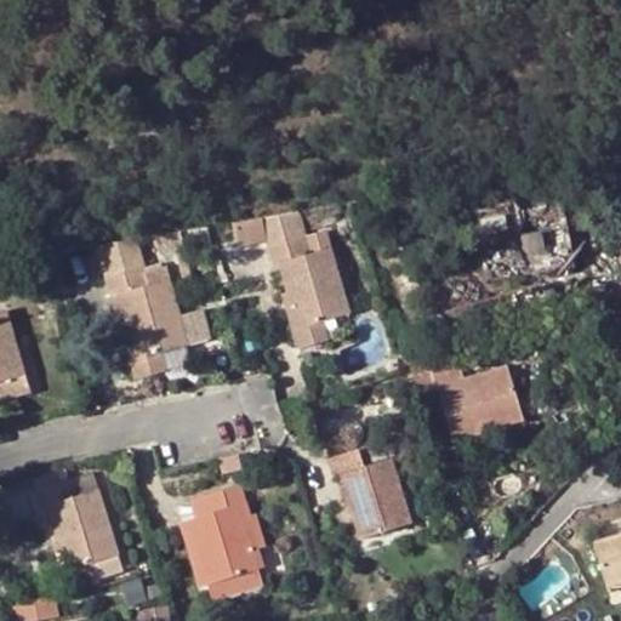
[(303,237),(296,211),(262,217),(268,240),(272,250),(267,251),(272,267),(278,266),(297,328),(320,322),(348,313),(323,231),(303,237)]
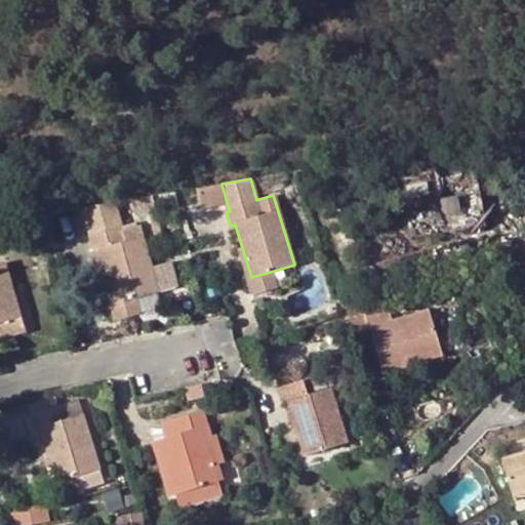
[(196,189),(201,209),(227,203),(221,184),(196,189)]
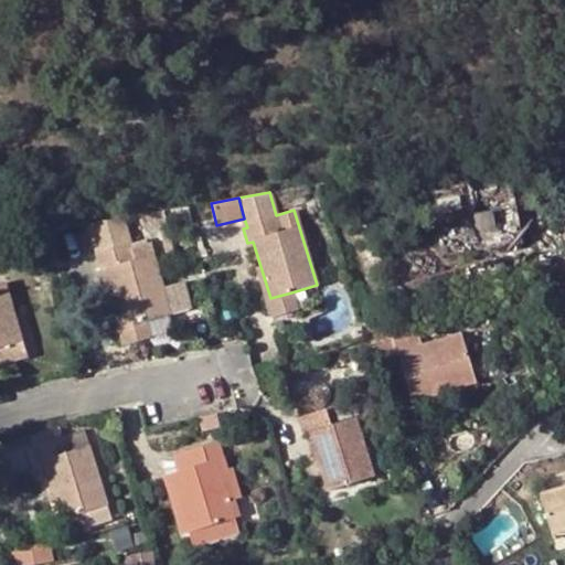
[(440,241),(510,241),(510,233),(518,233),(518,212),(440,213),(440,241)]
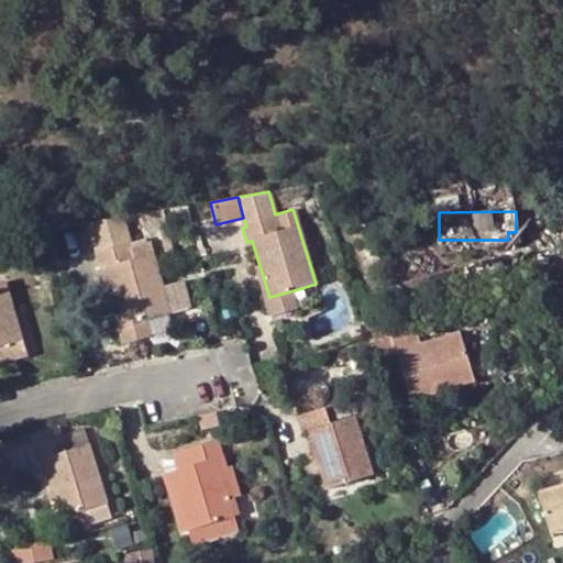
[(86,225),(95,253),(128,244),(130,244),(123,219),(86,225)]
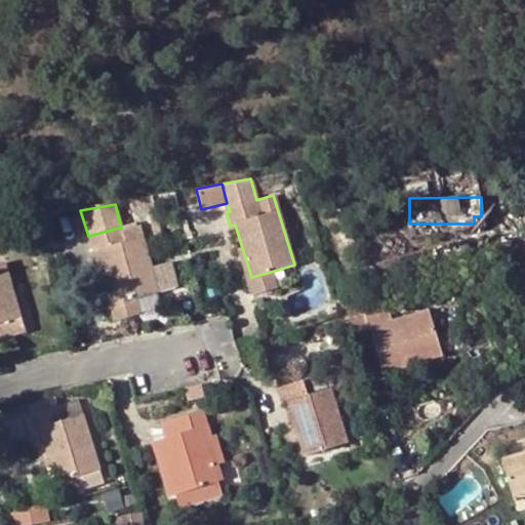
[(115,304),(134,297),(156,292),(140,238),(123,242),(119,228),(88,236),(92,251),(98,249),(115,304)]
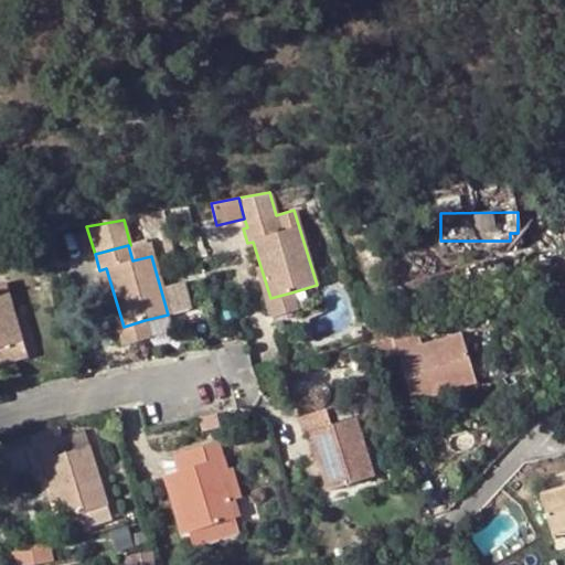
[(0,348),(21,342),(3,284),(0,284),(0,348)]
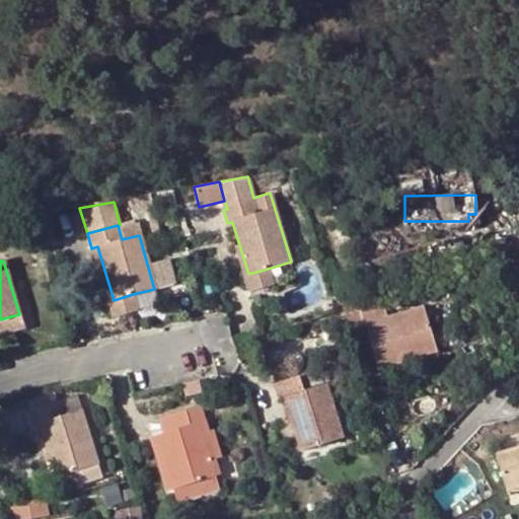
[(272,283),(268,269),(248,274),(242,275),(246,290),(272,283)]
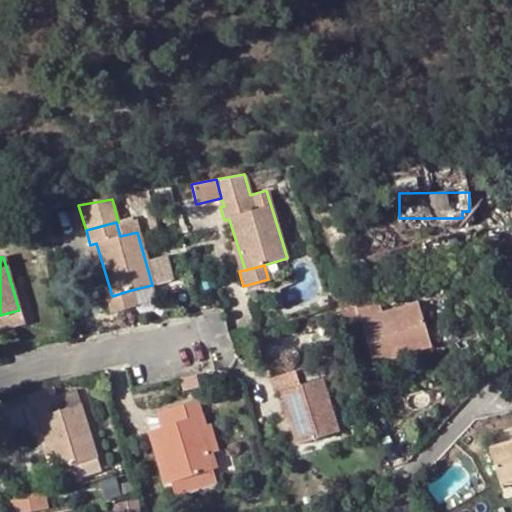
[(135,305),(131,290),(112,296),(107,298),(111,311),(135,305)]
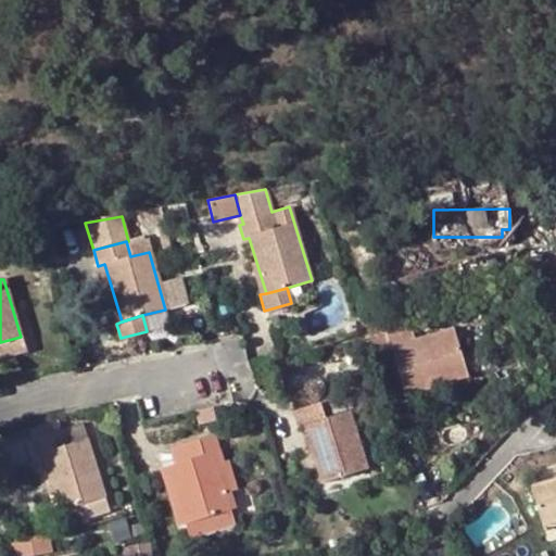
[(380,315),(358,320),(370,357),(390,351),(386,336),(380,315)]
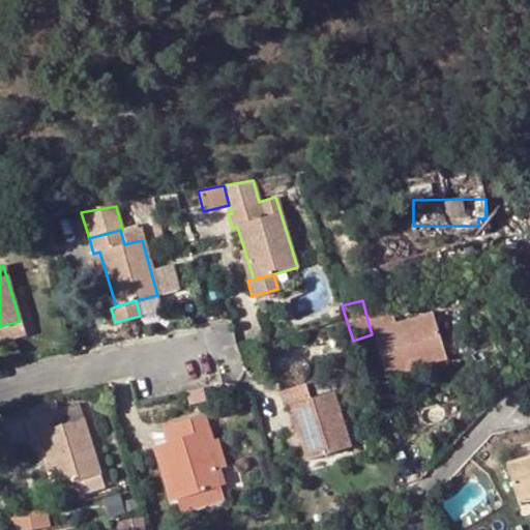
[(408,361),(410,369),(444,358),(431,314),(393,323),(391,313),(367,320),(372,334),(382,370),(408,361)]
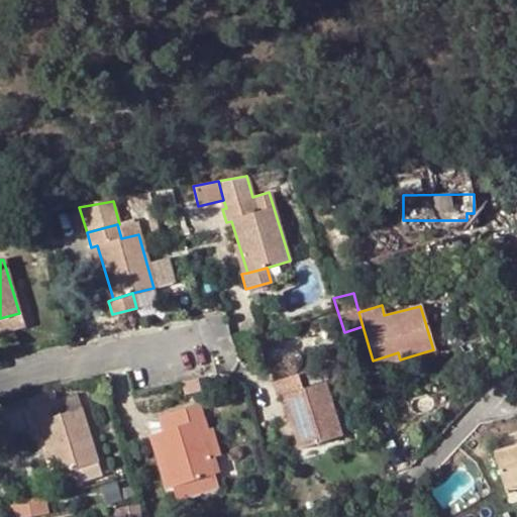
[(0,332),(23,326),(19,313),(0,318),(0,332)]
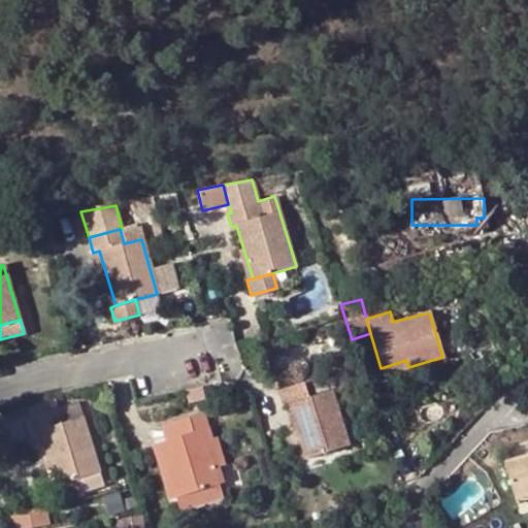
[(410,372),(408,367),(406,360),(381,368),(385,381),(410,372)]
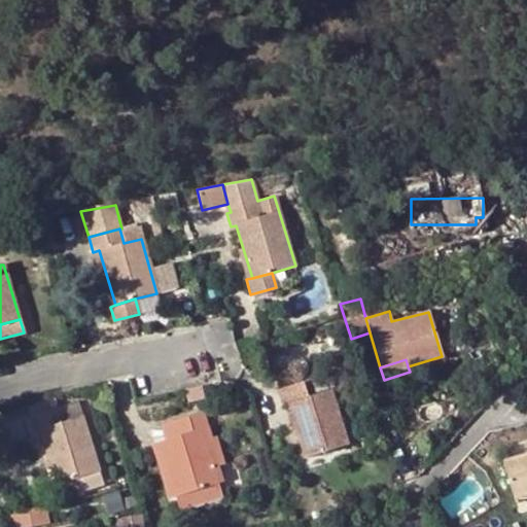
[(306,457),(324,452),(349,444),(330,390),(334,389),(330,375),(277,390),(282,405),(287,402),(306,457)]
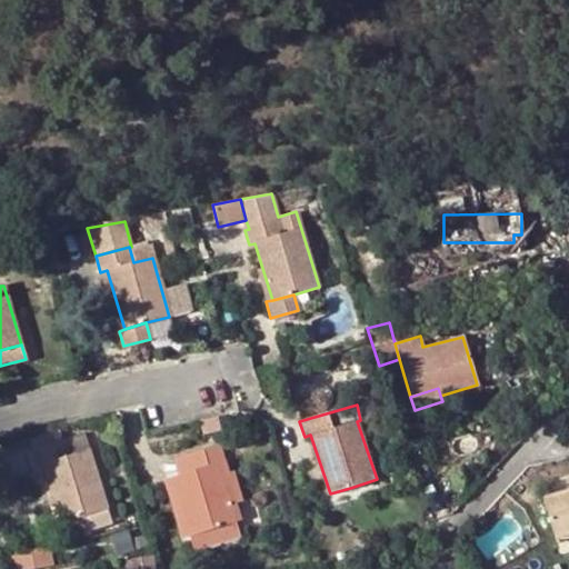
[(216,416),(199,420),(202,432),(219,430),(216,416)]
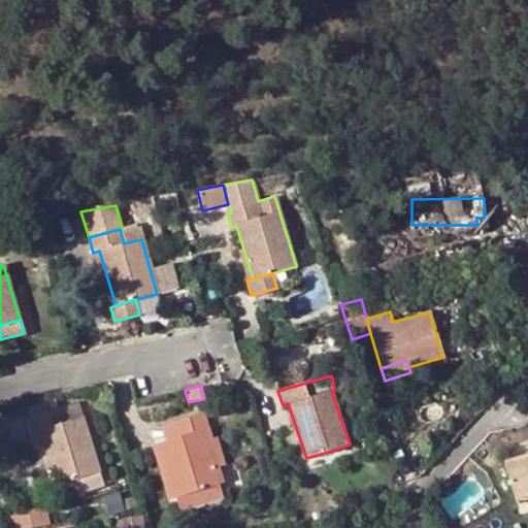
[(78,402),(59,408),(65,422),(83,417),(78,402)]
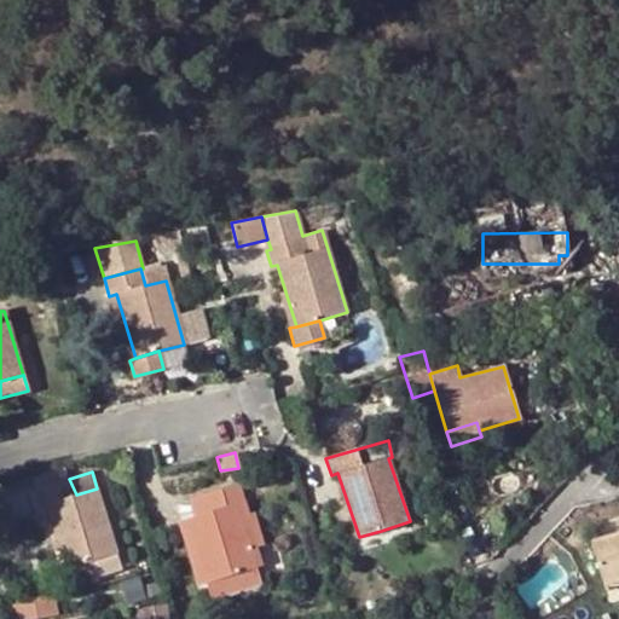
[(76,495),(69,479),(35,490),(40,505),(46,504),(67,568),(88,562),(117,554),(97,489),(76,495)]
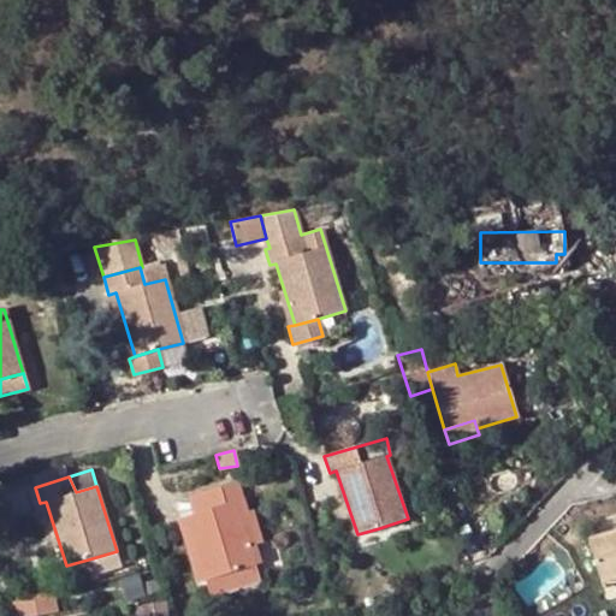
[(236,483),(201,492),(207,510),(193,514),(185,516),(205,579),(253,564),(248,545),(260,540),(252,511),(240,515),(235,501),(241,498),(236,483)]
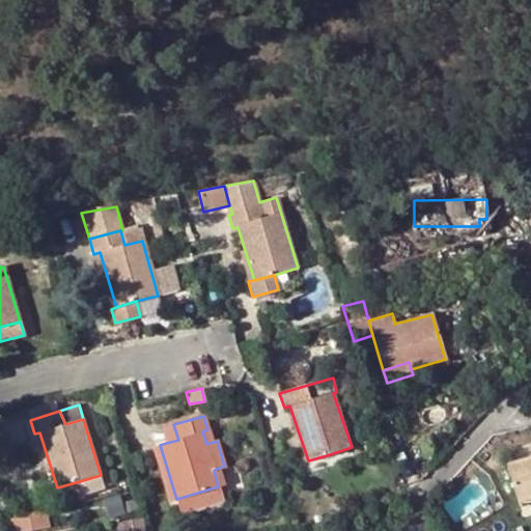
[(178,440),(173,424),(162,427),(166,443),(178,440)]
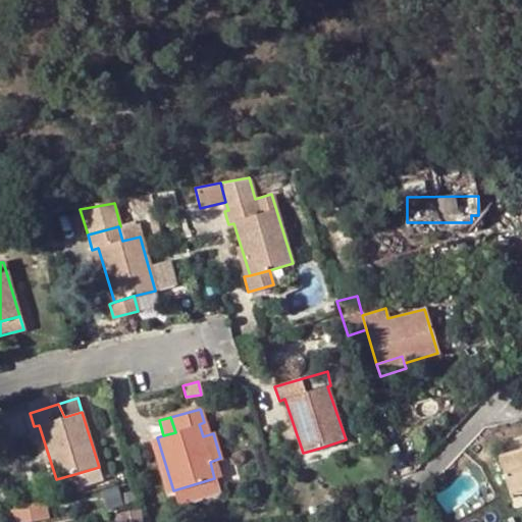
[(173,490),(157,437),(150,440),(167,492),(173,490)]
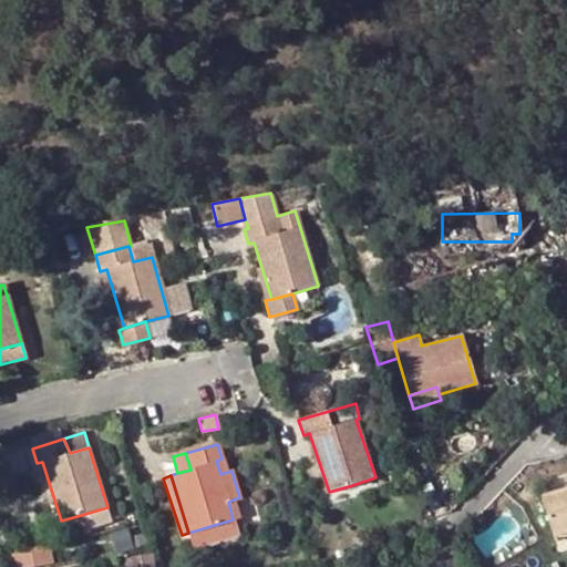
[(351,496),(349,486),(329,492),(332,502),(351,496)]
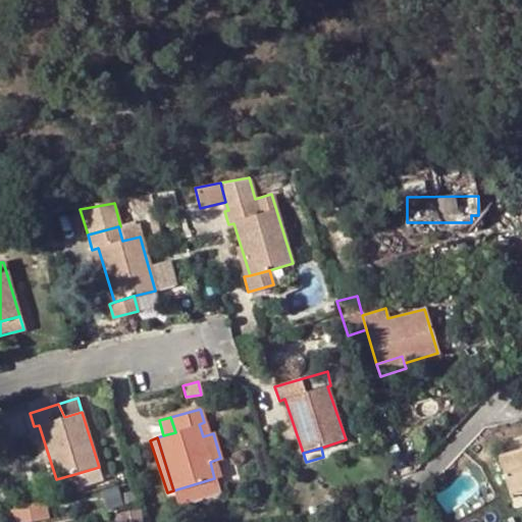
[(521,450),(521,451),(498,458),(509,493),(521,489),(521,450)]
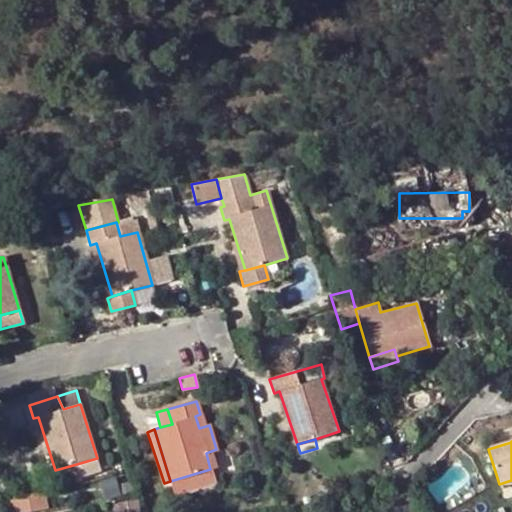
[(97,458),(73,465),(78,479),(101,472),(97,458)]
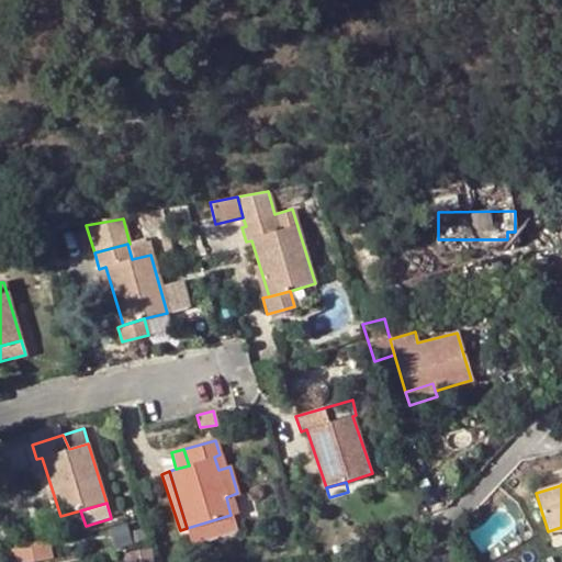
[(235,528),(231,515),(187,528),(191,542),(235,528)]
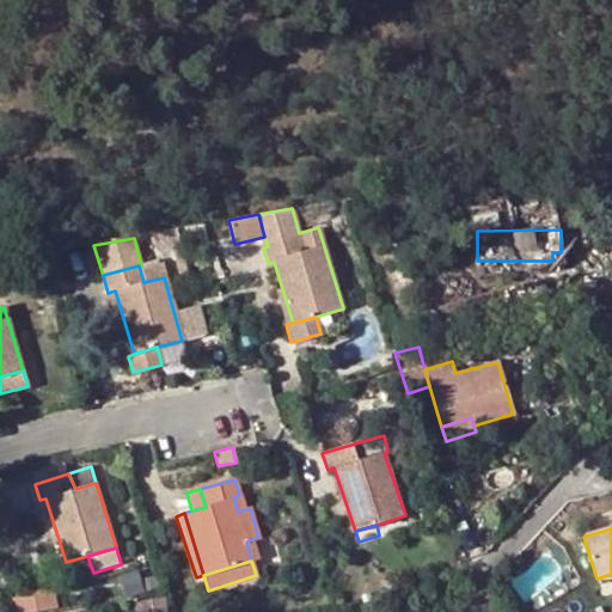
[(55,587),(44,589),(48,610),(59,609),(55,587)]
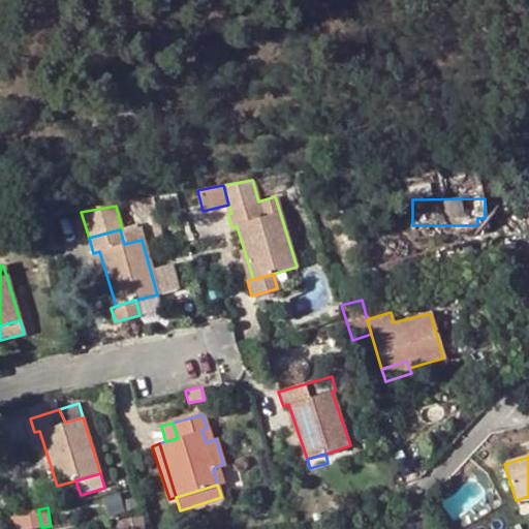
[(32,528),(41,527),(38,509),(17,514),(20,528),(32,528)]
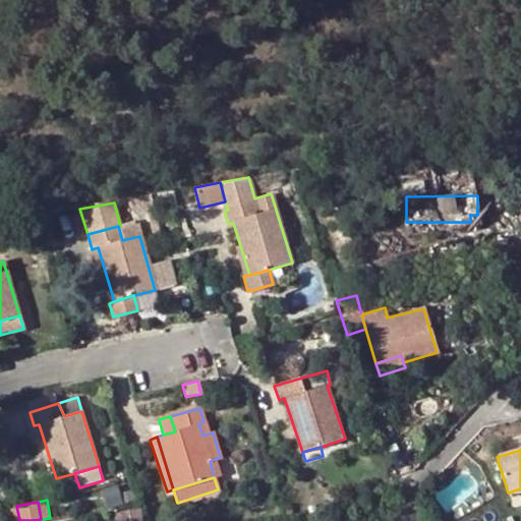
[(19,520),(16,506),(10,507),(12,520),(19,520)]
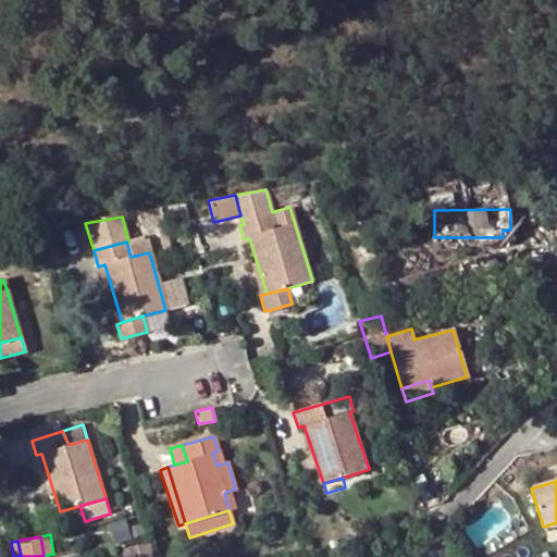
[(152,556),(150,543),(121,548),(122,556),(152,556)]
